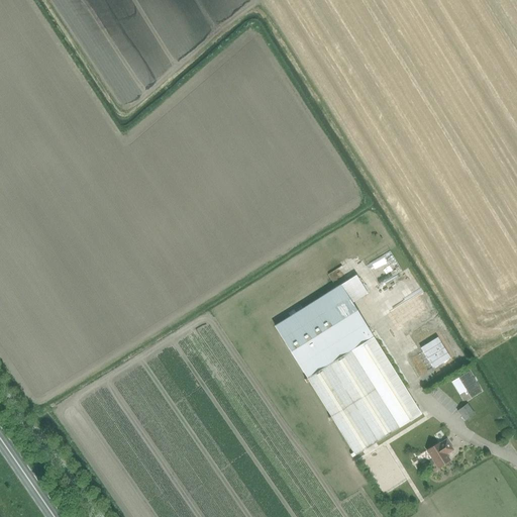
[(320,298),(275,326),(307,379),(351,351),(399,428),(422,414),(368,327),(352,303),(368,293),(356,276),(341,286),(341,285),(320,298)]
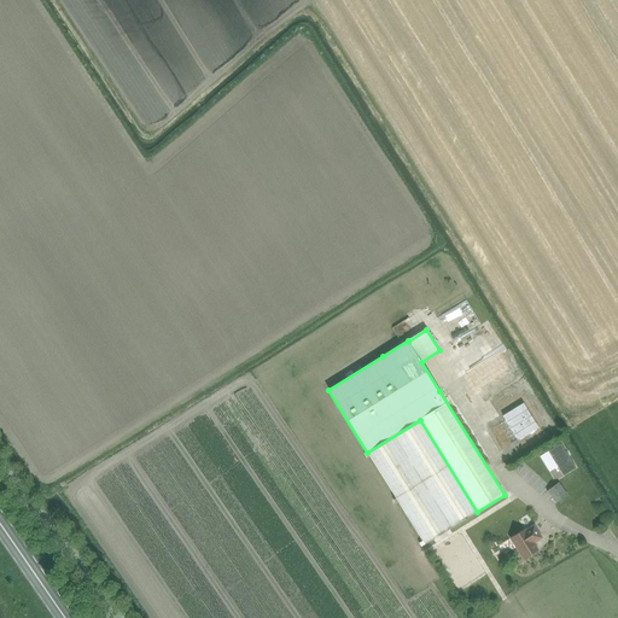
[(485,362),(459,378),(471,398),(494,385),(489,375),(493,374),(485,362)]
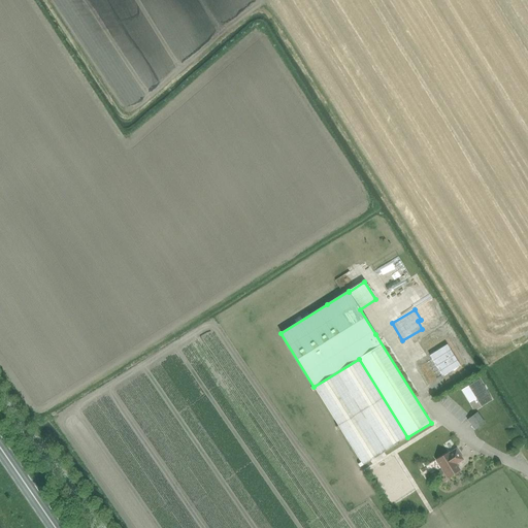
[(439,349),(429,355),(442,376),(453,370),(439,349)]
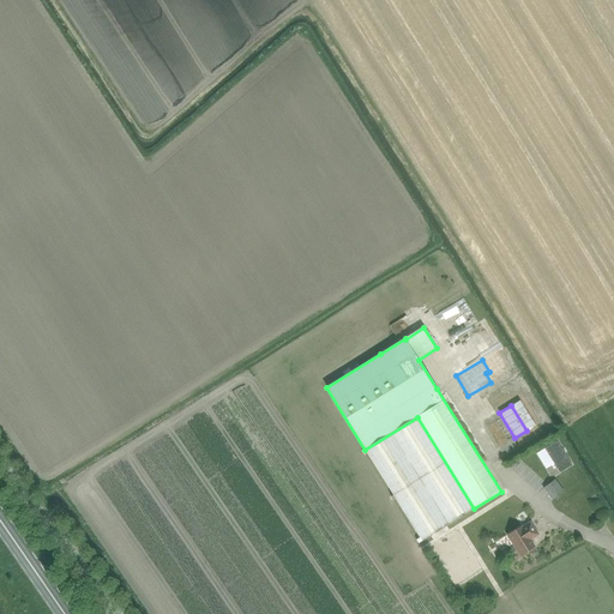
[(417,417),(365,450),(422,541),(474,509),(417,417)]
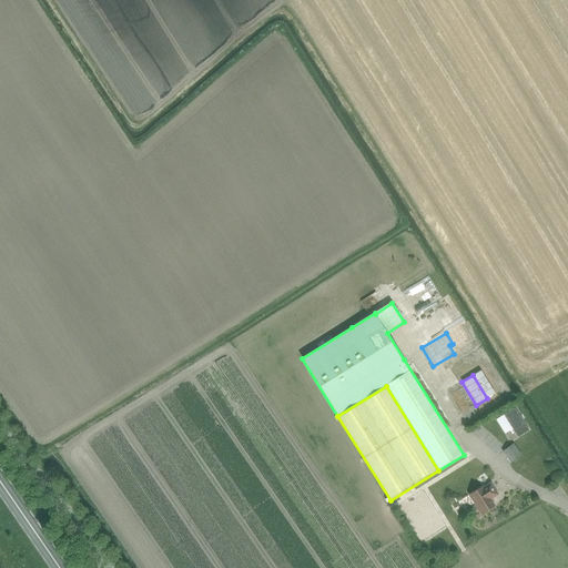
[(514,443),(504,450),(513,462),(523,453),(514,443)]
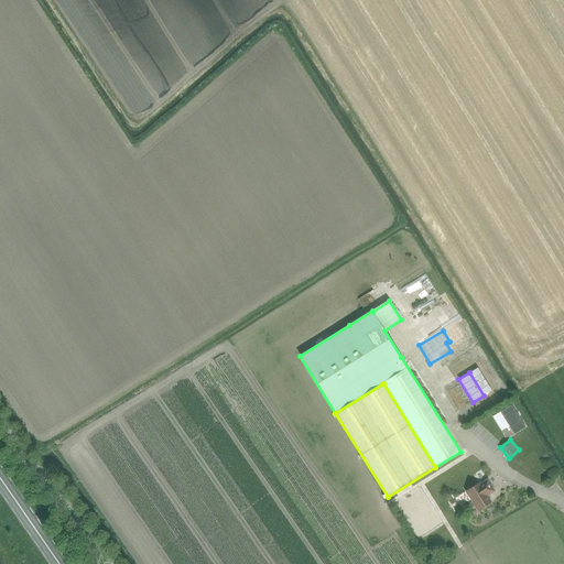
[(487,496),(495,491),(487,479),(480,485),(479,484),(466,491),(478,510),(491,502),(487,496)]
